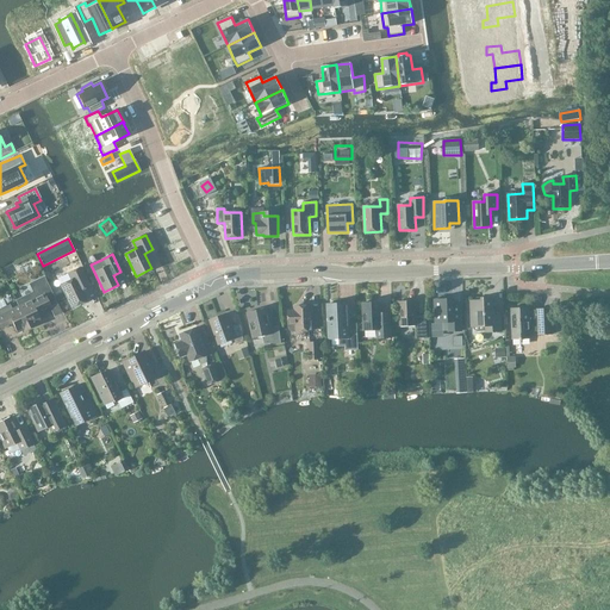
[(87,300),(81,290),(88,286),(80,268),(73,272),(75,278),(61,285),(72,307),(87,300)]
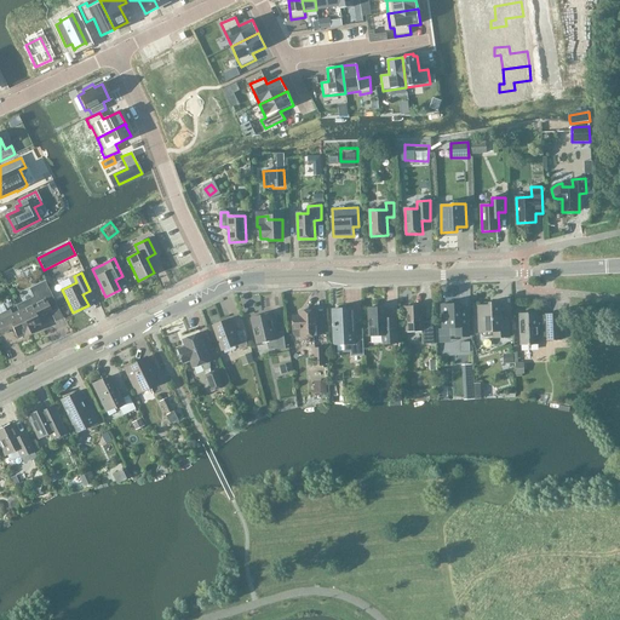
[(16,305),(19,311),(30,334),(35,332),(34,329),(41,327),(39,322),(45,317),(44,316),(52,311),(42,292),(16,305)]
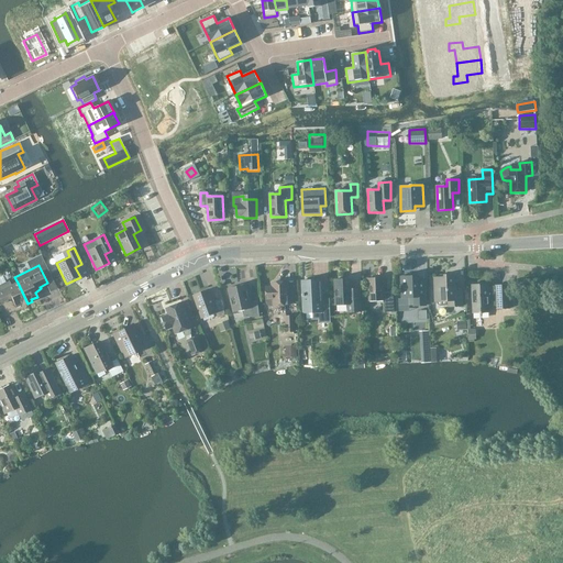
[(435,301),(437,301),(437,304),(439,306),(441,306),(448,306),(448,307),(463,307),(462,288),(455,288),(454,275),(446,275),(446,277),(434,278),(435,301)]
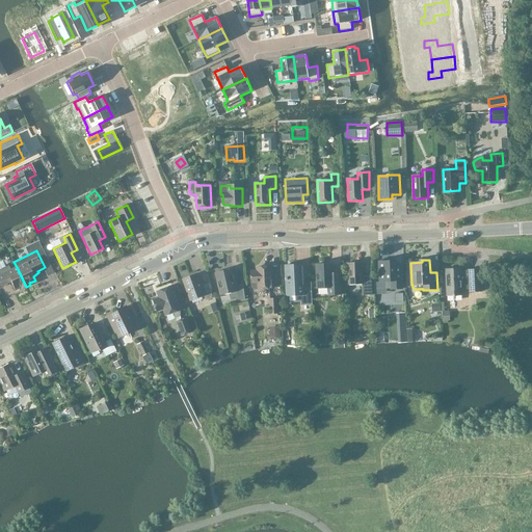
[(379,282),(387,282),(387,289),(391,289),(392,289),(403,289),(402,267),(395,267),(395,261),(378,262),(379,282)]
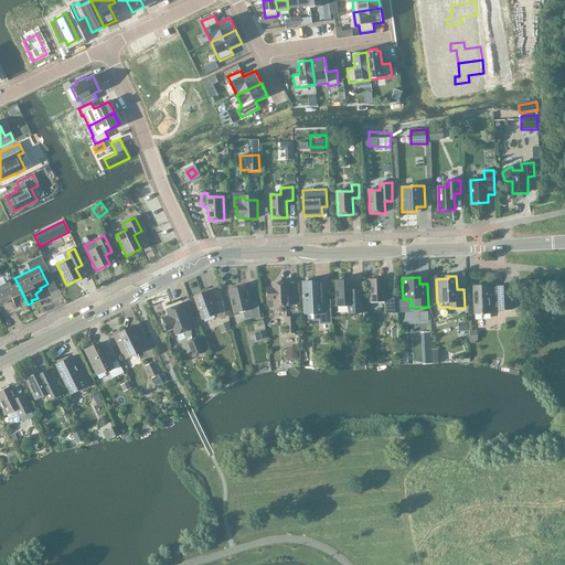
[(384,279),(370,279),(371,302),(385,302),(386,310),(395,309),(394,294),(385,294),(384,279)]
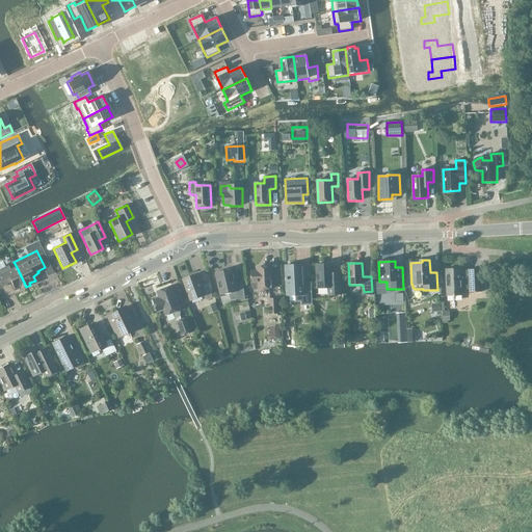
[(333,264),(316,265),(317,289),(328,288),(329,295),(341,295),(340,273),(334,273),(333,264)]
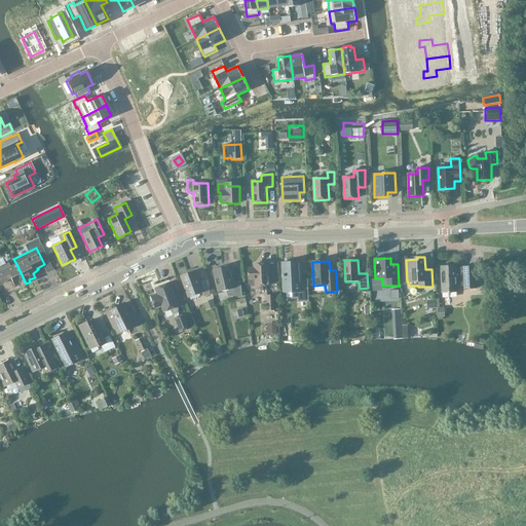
[(8,262),(0,266),(0,285),(10,279),(14,288),(20,285),(21,286),(26,284),(16,264),(10,267),(8,262)]
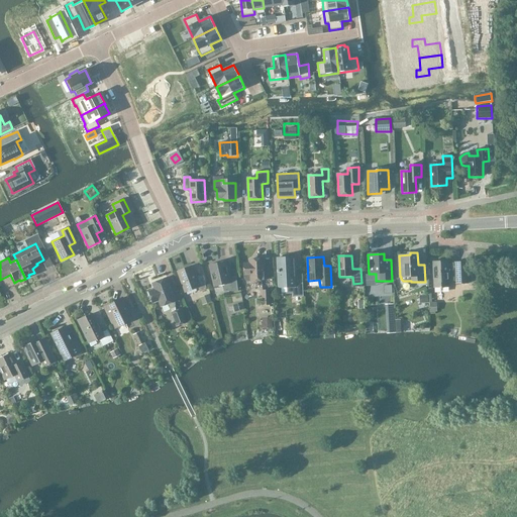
[(295,257),(277,259),(278,279),(279,288),(293,287),(293,297),(303,297),(302,275),(296,275),(295,257)]
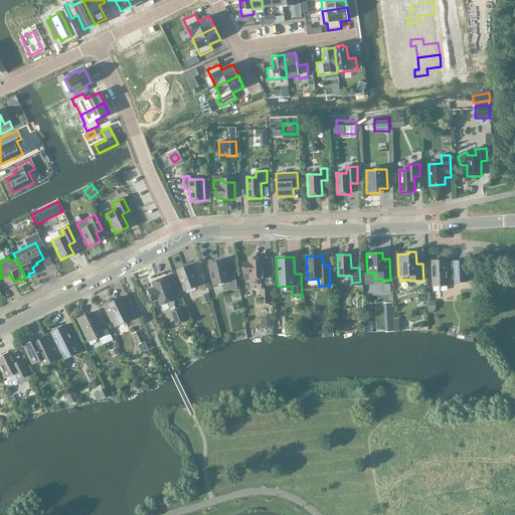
[(250,280),(265,280),(264,259),(249,260),(249,263),(243,263),(244,275),(250,274),(250,280)]
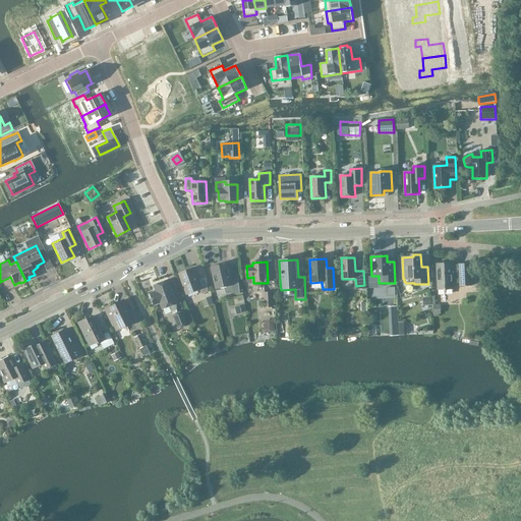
[(241,293),(238,278),(231,279),(228,263),(221,265),(211,267),(216,290),(225,288),(226,293),(241,293)]
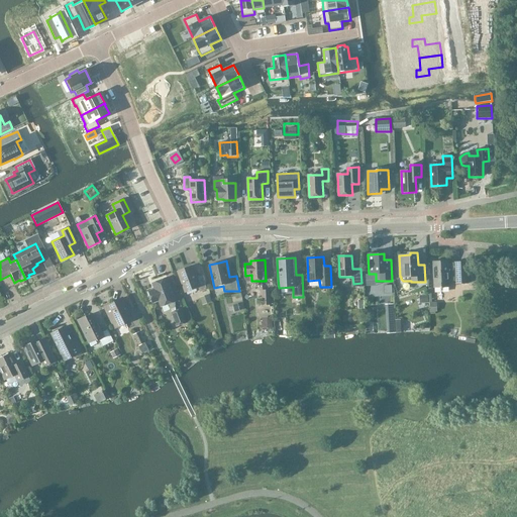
[(448,261),(433,262),(434,288),(441,288),(441,289),(442,289),(442,288),(449,288),(449,281),(455,281),(455,284),(469,284),(468,262),(455,263),(448,264),(448,261)]
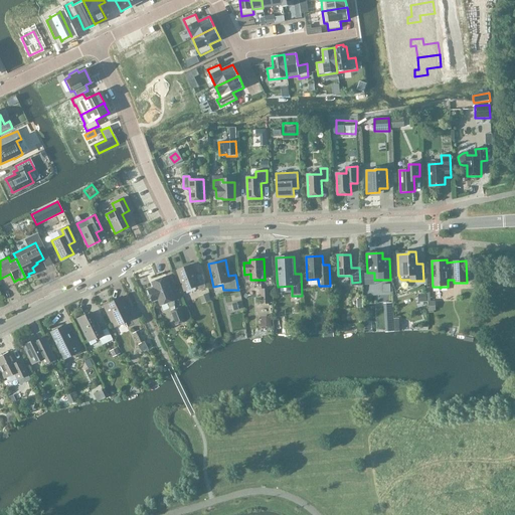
[(200,291),(206,289),(203,276),(197,278),(191,266),(178,271),(185,291),(198,287),(200,291)]
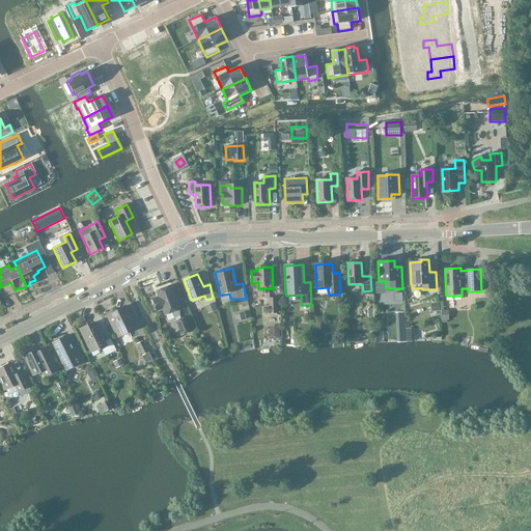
[(175,317),(179,315),(180,310),(180,309),(171,285),(157,291),(160,298),(154,300),(157,310),(163,308),(166,315),(173,312),(175,317)]
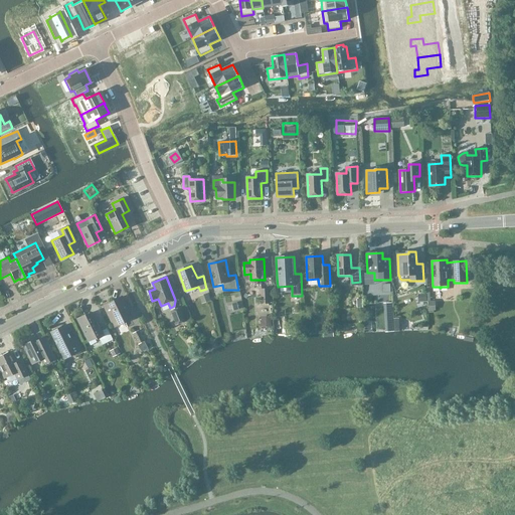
[(122,297),(104,306),(114,327),(132,318),(122,297)]
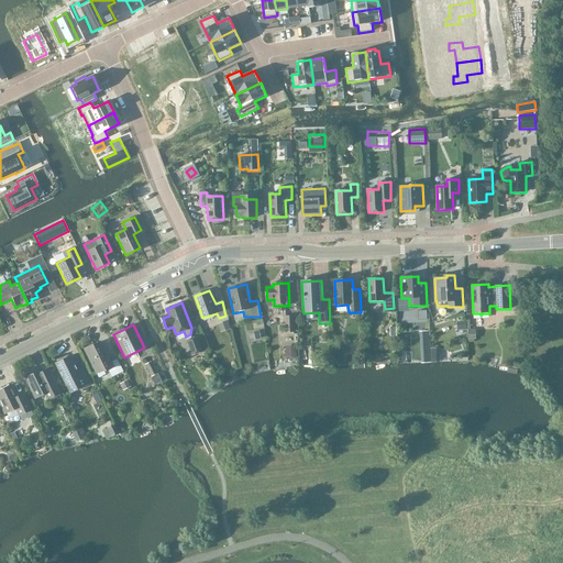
[(420,326),(421,357),(440,356),(439,342),(431,342),(431,324),(420,326)]
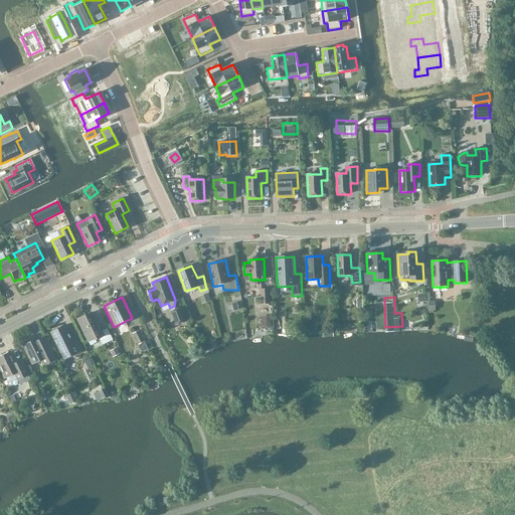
[(181,308),(171,312),(176,325),(186,321),(181,308)]
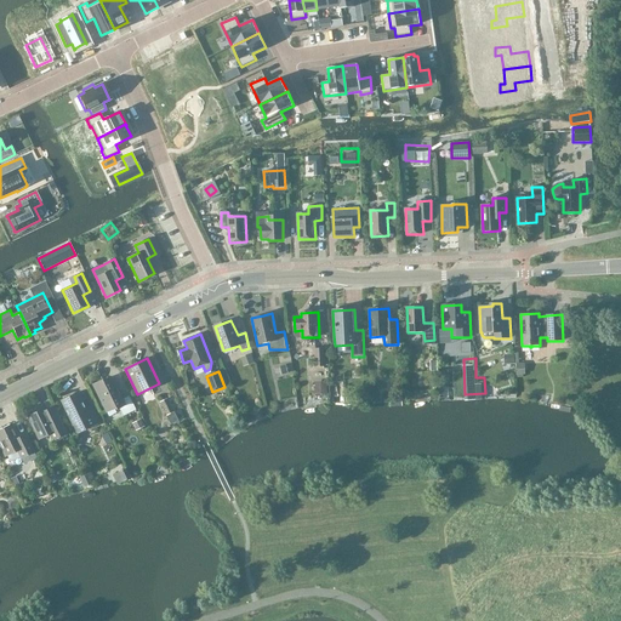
[(106,412),(113,408),(114,408),(115,409),(118,408),(123,416),(135,410),(129,397),(121,399),(119,394),(119,396),(117,389),(112,379),(102,382),(101,381),(92,385),(106,412)]
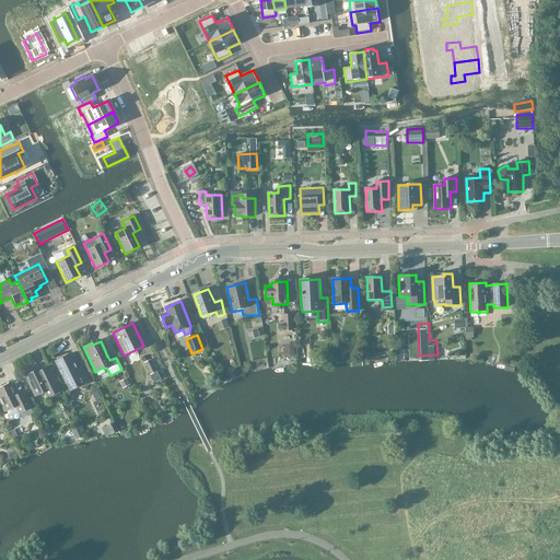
[(55,361),(66,384),(69,391),(90,381),(82,366),(76,370),(68,354),(55,361)]
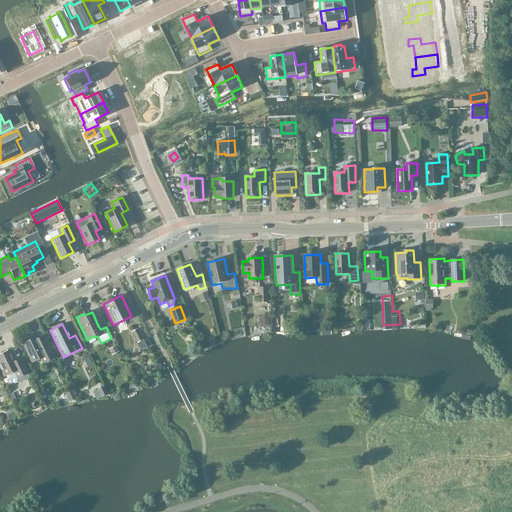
[(143,339),(141,336),(137,328),(132,331),(137,342),(143,339)]
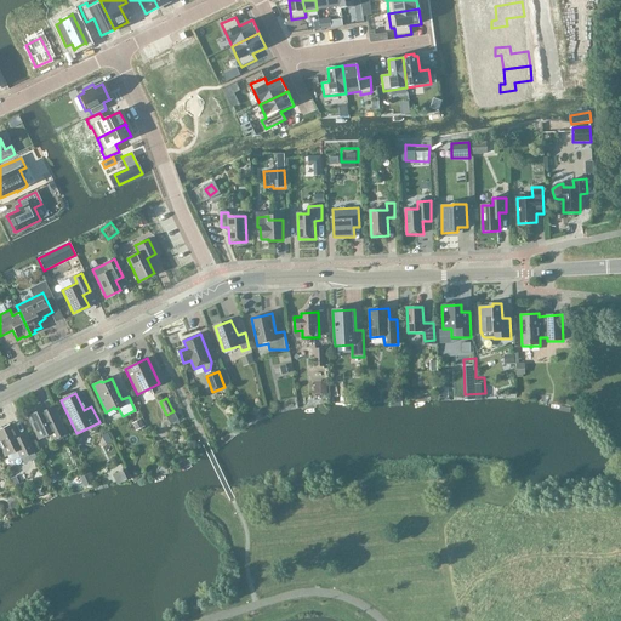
[(57,438),(66,433),(56,412),(47,416),(44,409),(28,417),(39,439),(55,432),(57,438)]
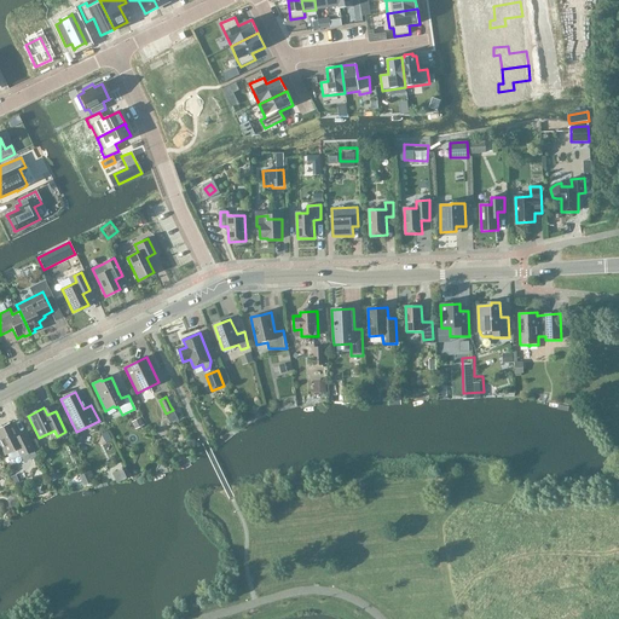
[(136,423),(145,420),(142,412),(133,416),(136,423)]
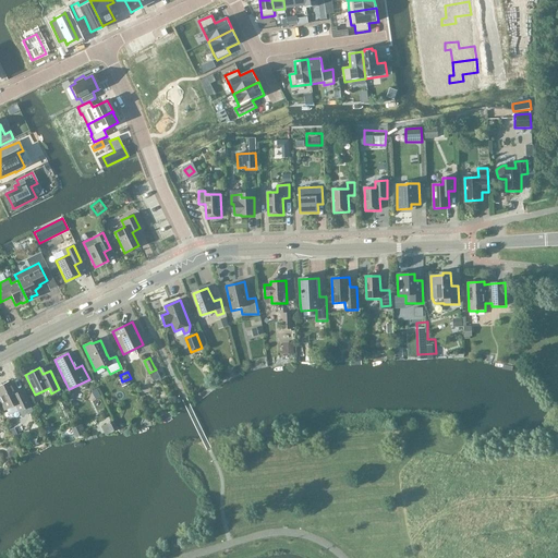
[(23,410),(31,405),(23,390),(16,393),(10,381),(0,386),(0,399),(5,410),(7,409),(8,412),(10,413),(19,410),(19,411),(23,410)]
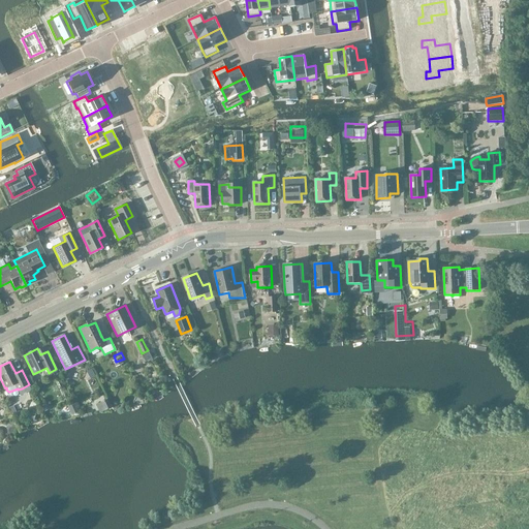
[(111,407),(107,399),(95,405),(99,412),(111,407)]
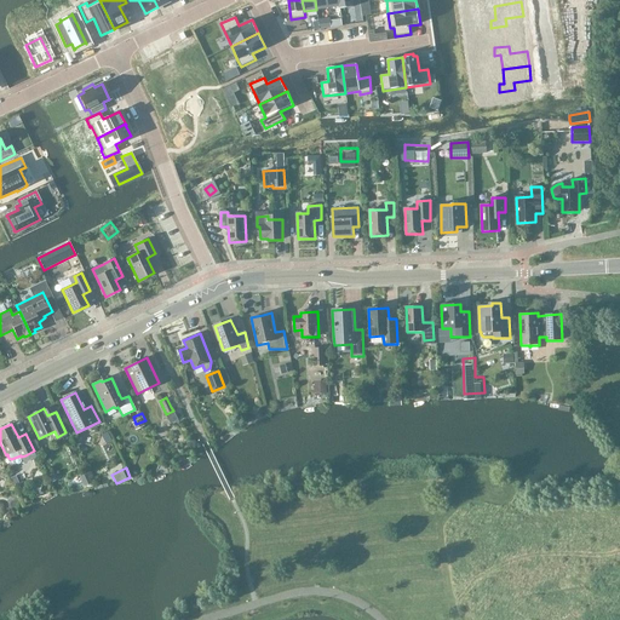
[(92,483),(86,471),(79,476),(84,487),(92,483)]
